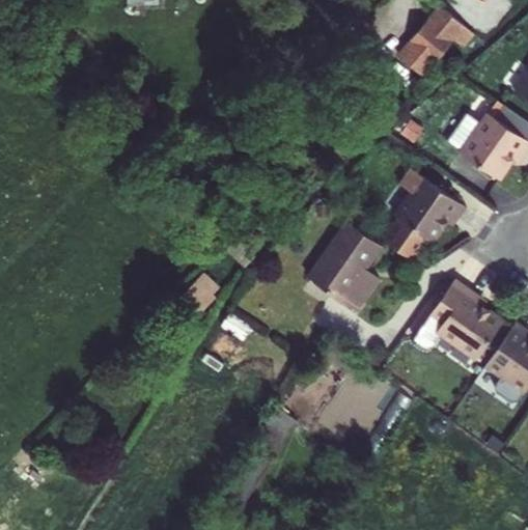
[(436,14),(423,26),(445,48),(453,57),(466,45),(436,14)]
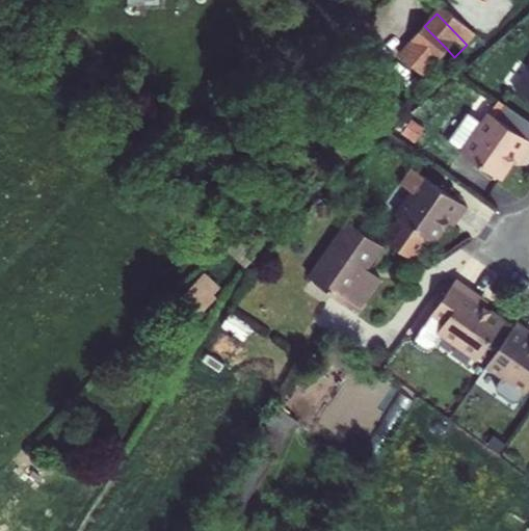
[(424,26),(402,48),(424,70),(446,48),(424,26)]
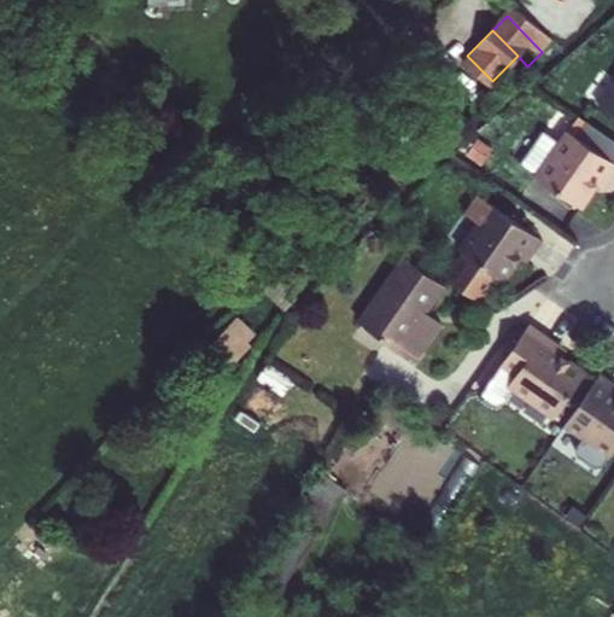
[(467,56),(452,70),(478,95),(492,81),(467,56)]
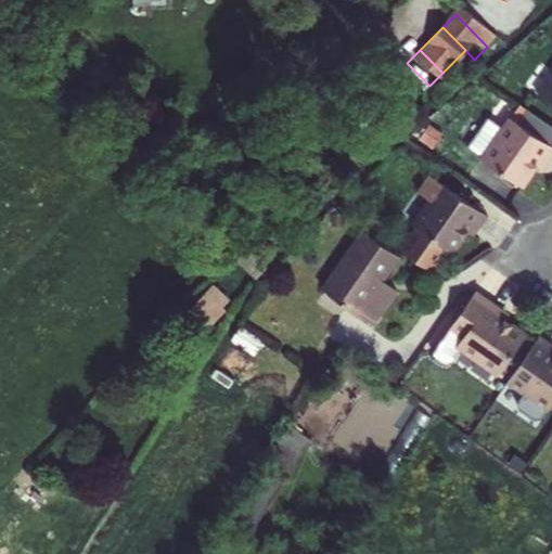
[(551,77),(537,100),(551,111),(551,77)]
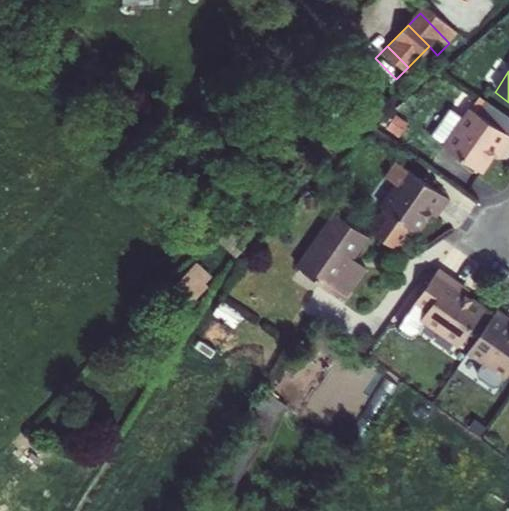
[(508,120),(477,98),(469,110),(508,137),(508,120)]
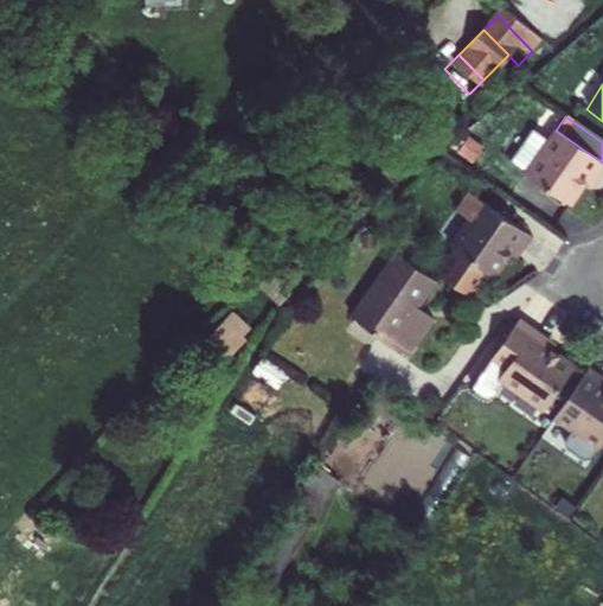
[(568,205),(584,182),(588,176),(595,180),(602,168),(602,163),(556,131),(547,141),(532,131),(510,164),(525,174),(524,176),(568,205)]
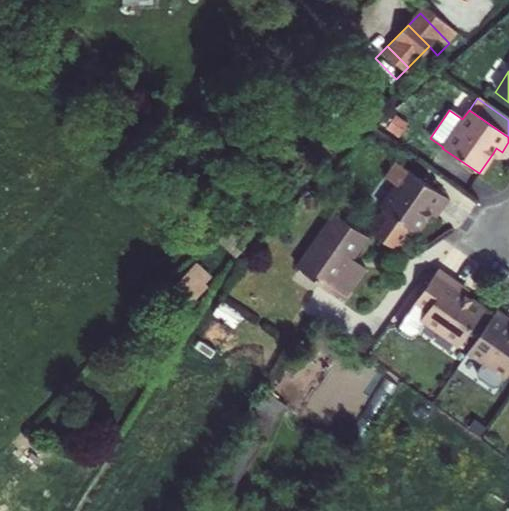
[(493,153),(499,157),(502,152),(496,148),(493,153)]
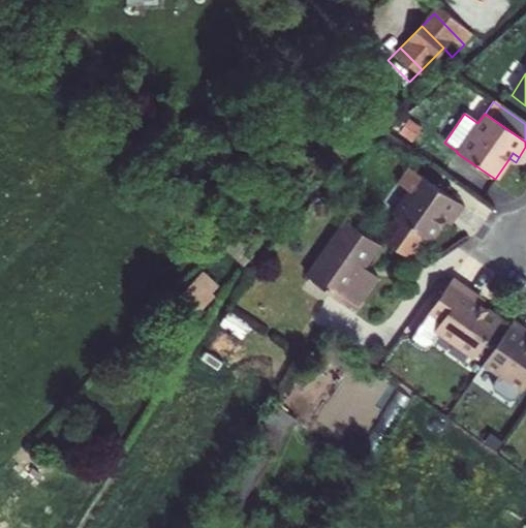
[(429,243),(443,222),(446,217),(453,221),(462,207),(406,169),(395,185),(407,193),(391,217),(395,220),(381,239),(409,260),(424,239),(429,243)]
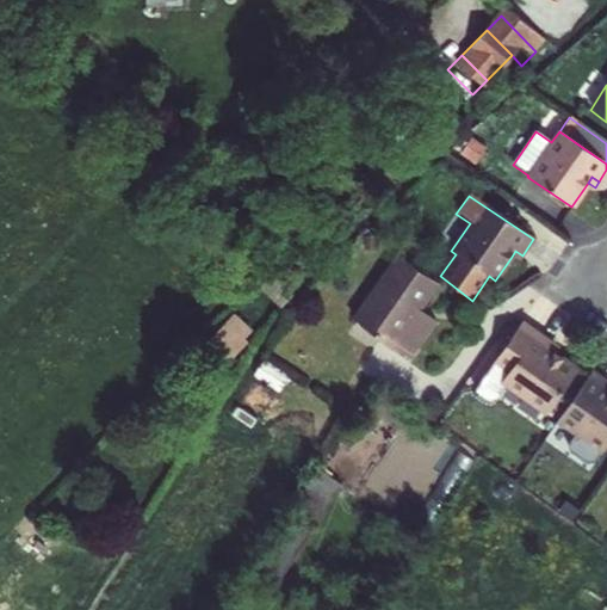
[(408,309),(413,303),(434,277),(396,247),(347,309),(401,351),(423,321),(408,309)]
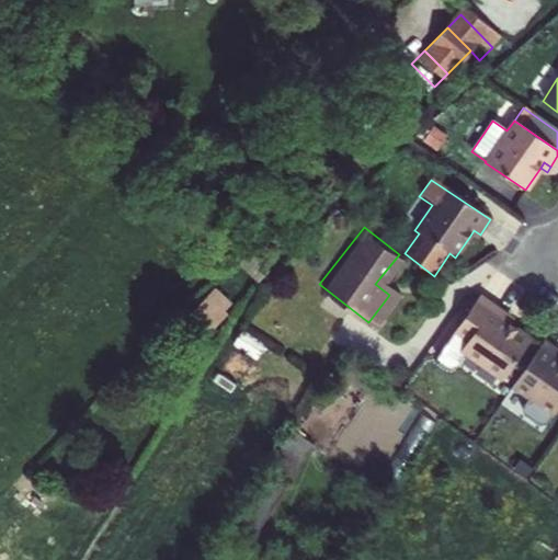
[(470,236),(477,240),(480,235),(474,230),(470,236)]
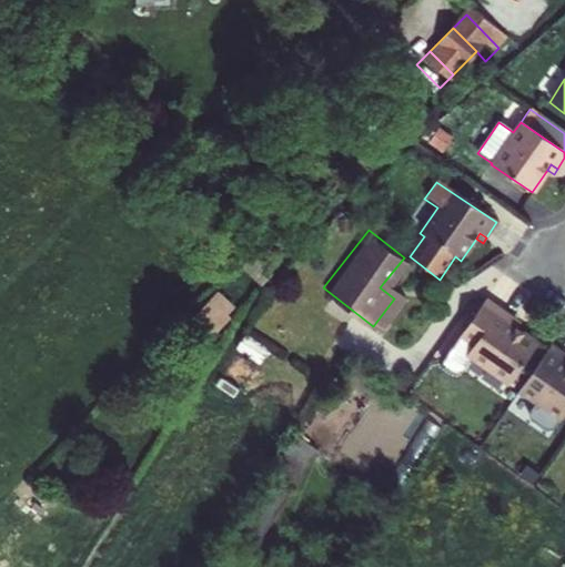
[(394,299),(399,293),(384,282),(380,287),(394,299)]
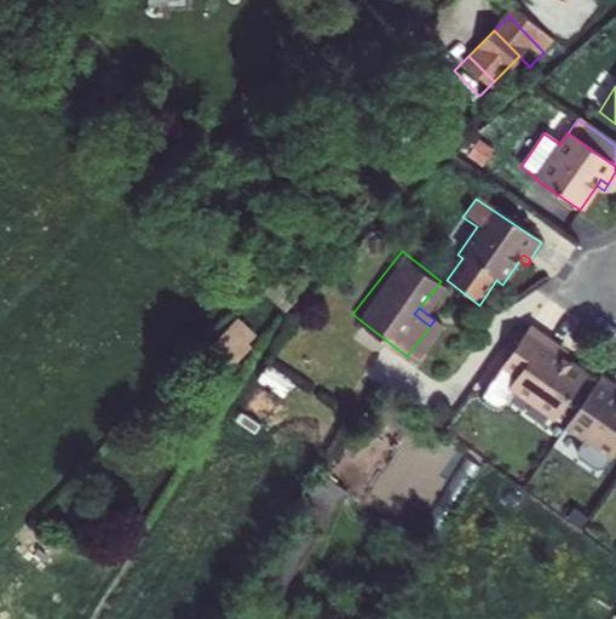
[(207,345),(228,367),(263,333),(242,313),(207,345)]
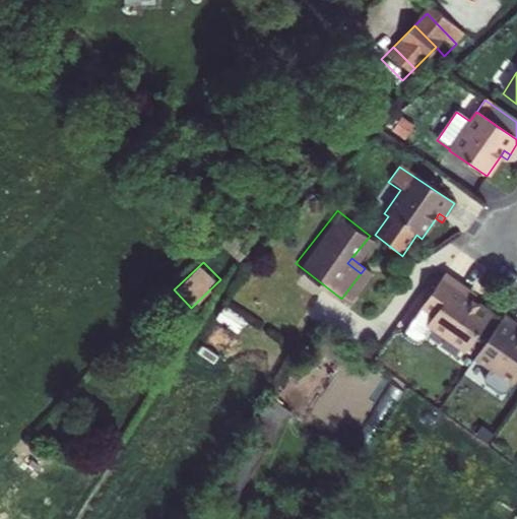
[(417,316),(469,351),(495,314),(474,300),(469,297),(473,290),(447,272),(417,316)]
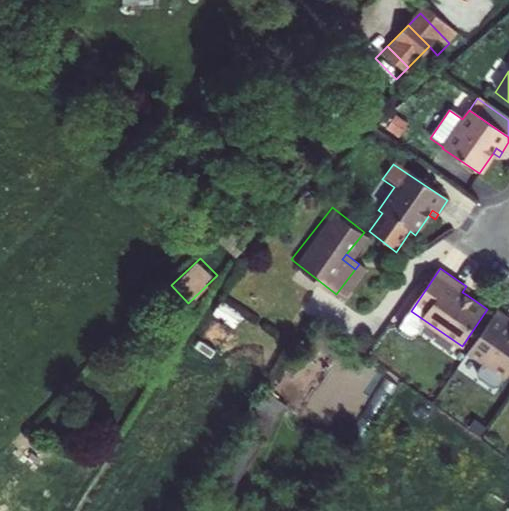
[(462,292),(467,295),(471,289),(466,286),(462,292)]
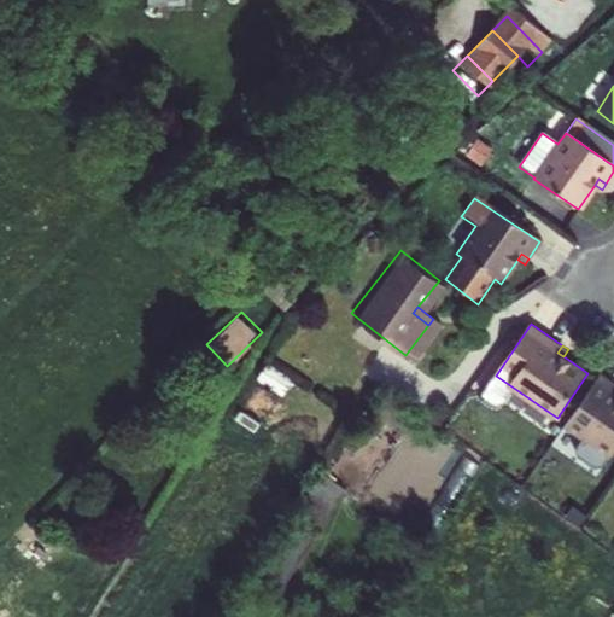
[(567,424),(613,457),(613,454),(613,391),(613,389),(613,380),(602,373),(567,424)]
